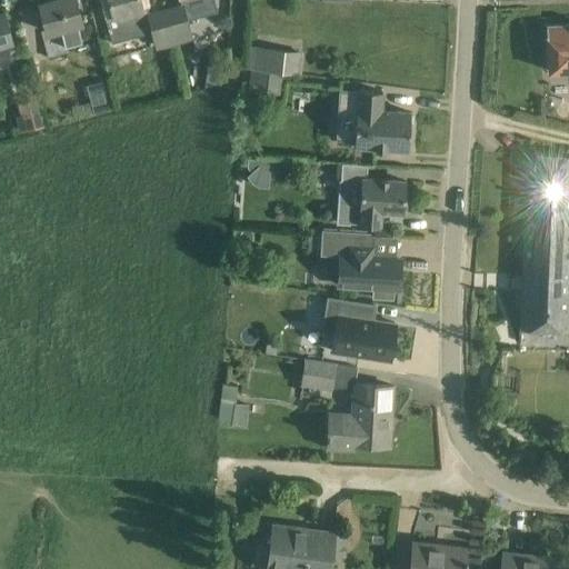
[(81,23),(79,16),(75,0),(49,0),(39,2),(47,32),(60,29),(65,47),(81,42),(77,25),(81,23)]
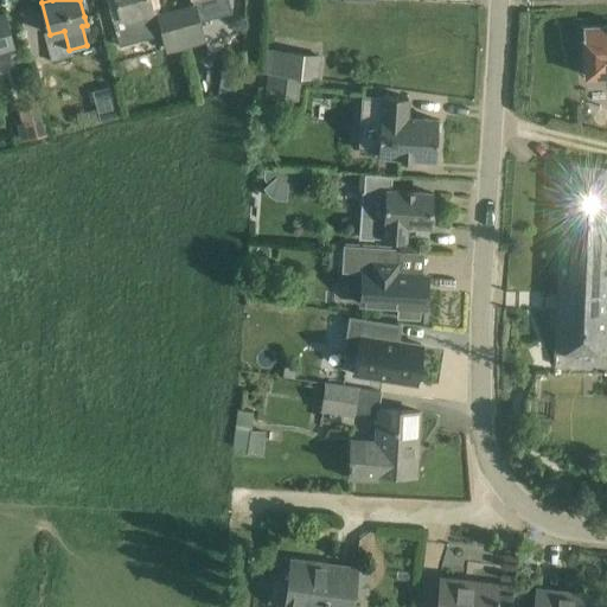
[(152,11),(148,0),(115,0),(128,45),(145,40),(138,14),(152,11)]
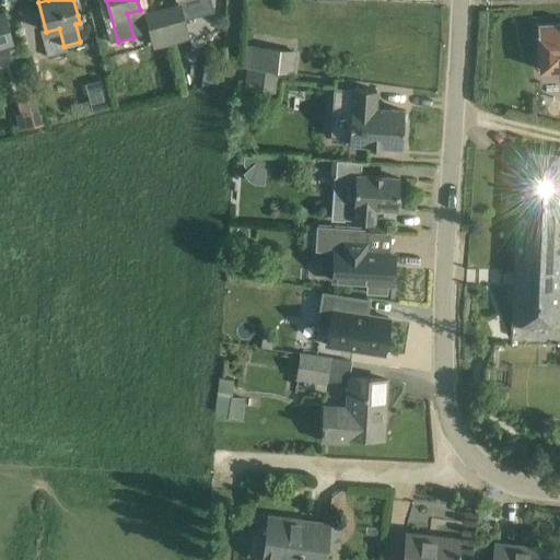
[(176,0),(178,6),(181,6),(185,18),(211,11),(208,0),(176,0)]
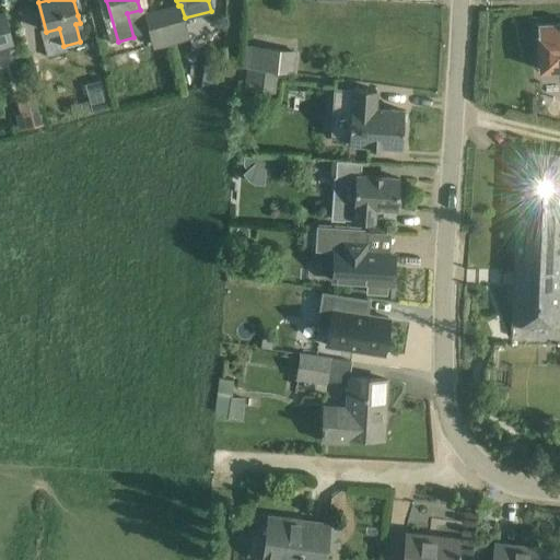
[(178,6),(162,10),(171,44),(189,39),(185,18),(181,6),(178,6)]
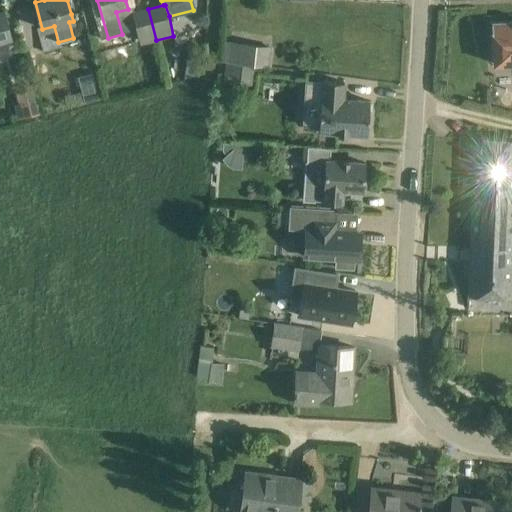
[(142,44),(156,40),(148,9),(133,13),(142,44)]
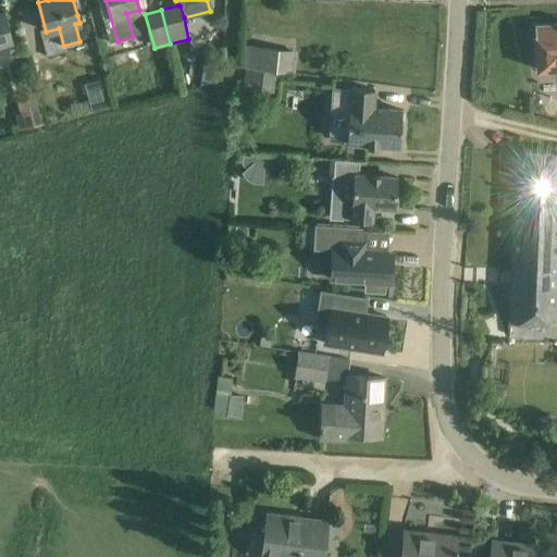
[(12,40),(10,33),(4,12),(0,13),(0,61),(12,58),(8,41),(12,40)]
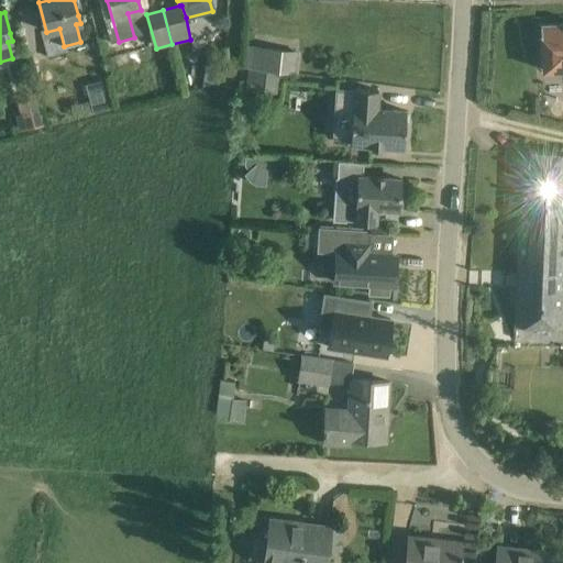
[(542,70),(562,69),(562,24),(540,26),(542,70)]
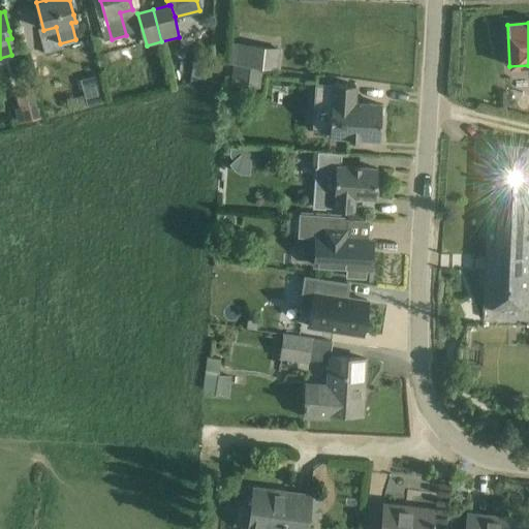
[(281,49),(231,43),(230,65),(279,70),(281,49)]
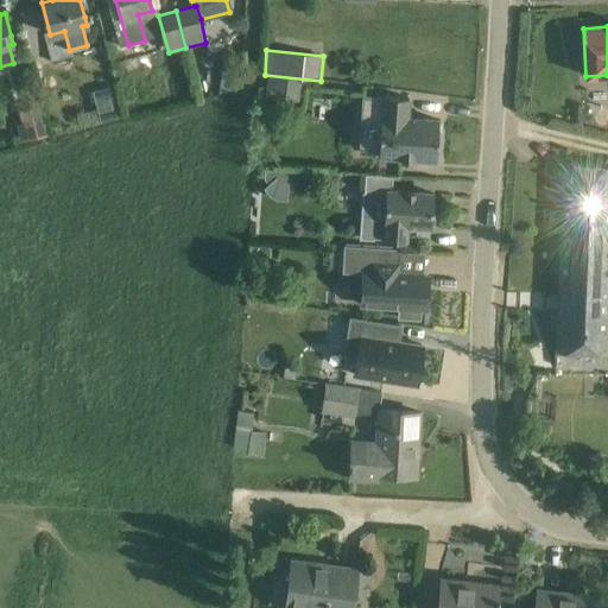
[(301,80),(267,75),(265,97),(299,101),(301,80)]
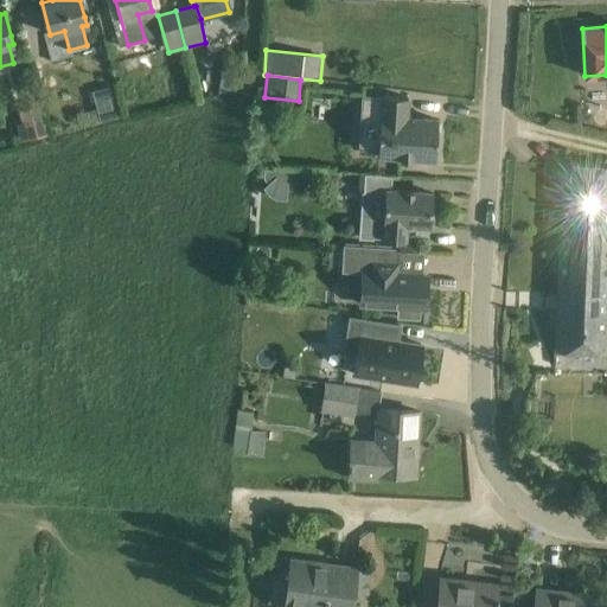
[(360,122),(359,148),(378,149),(378,157),(401,158),(401,160),(411,161),(413,159),(435,160),(438,120),(407,117),(408,98),(383,96),(383,97),(376,97),(375,117),(381,117),(381,123),(360,122)]
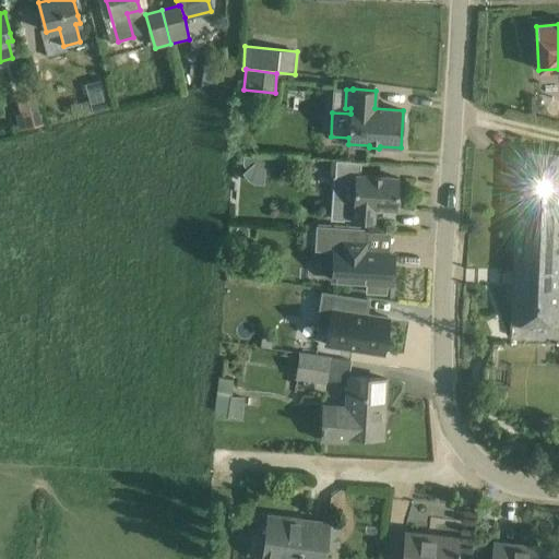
[(14,99),(21,129),(45,123),(39,95),(14,99)]
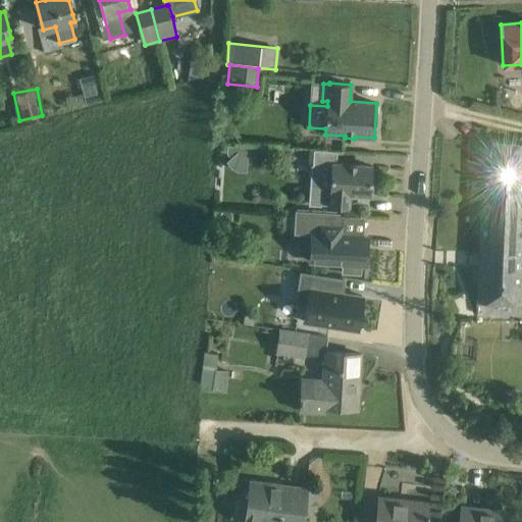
[(480,222),(521,223),(521,144),(483,143),(480,222)]
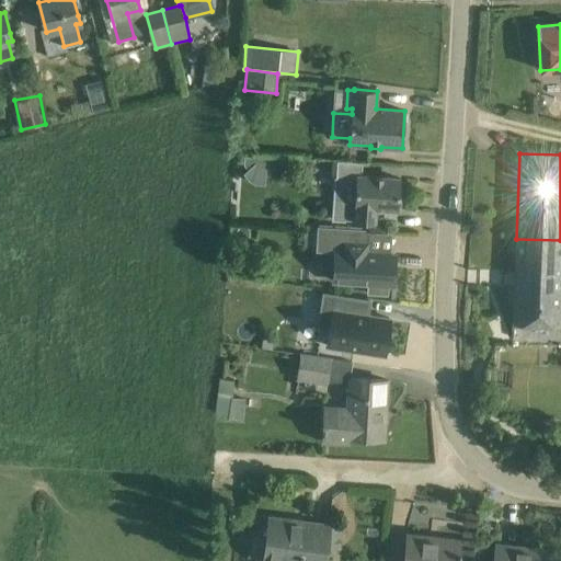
[(276,159),(244,157),(243,167),(247,171),(265,170),(265,181),(275,178),(276,159)]
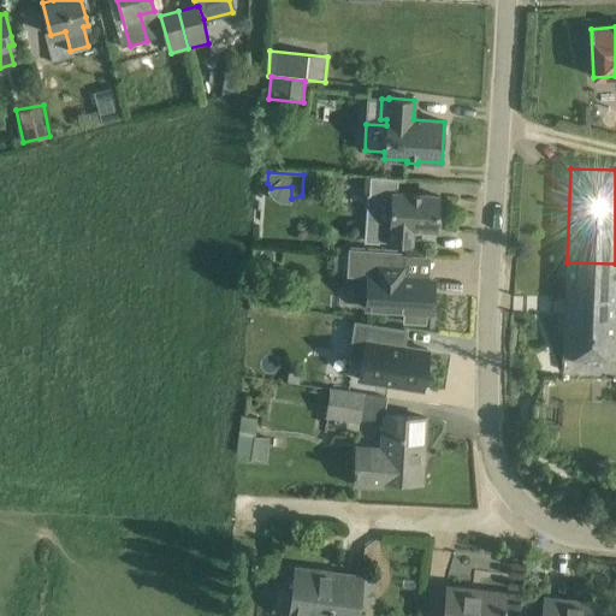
[(391,196),(368,195),(367,219),(379,219),(378,242),(390,243),(390,244),(412,246),(413,230),(437,231),(437,229),(439,226),(440,219),(438,217),(439,196),(391,193),(391,196)]
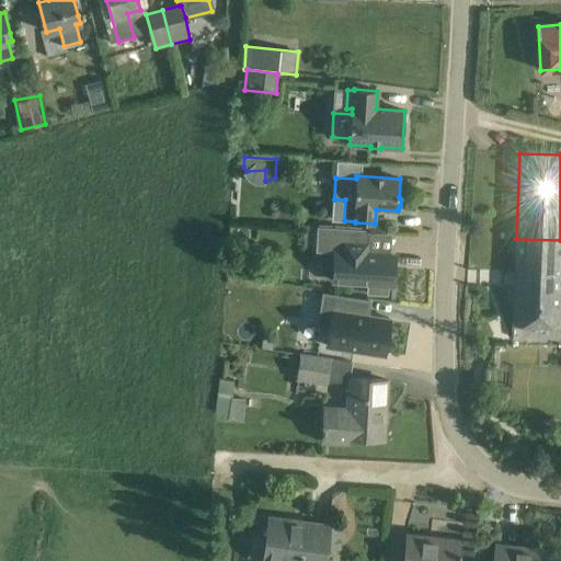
[(368,230),(318,227),(316,251),(335,252),(333,282),(368,284),(368,294),(388,295),(388,285),(393,285),(395,255),(367,253),(368,230)]
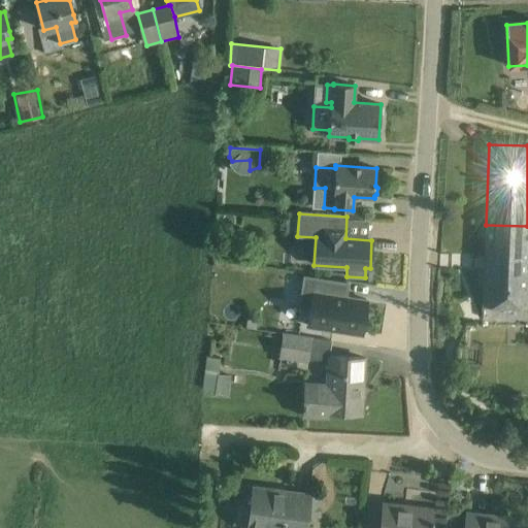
[(526,305),(527,264),(527,226),(486,225),(483,304),(526,305)]
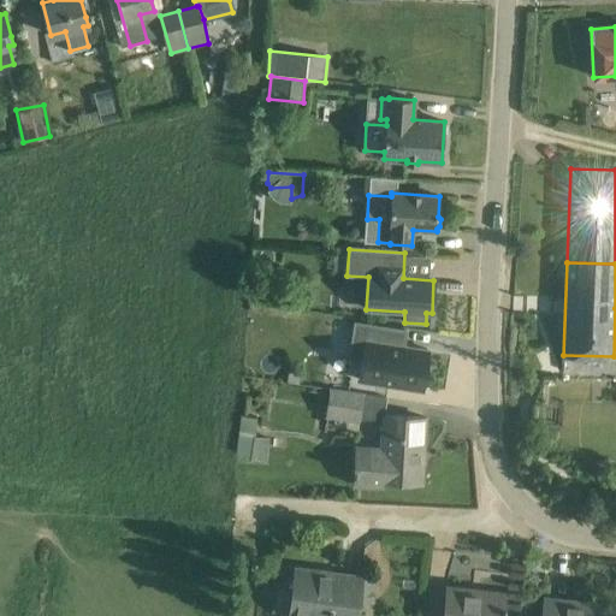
[(355,323),(350,355),(363,356),(360,379),(422,390),(428,350),(404,347),(403,347),(403,344),(398,343),(400,330),(355,323)]
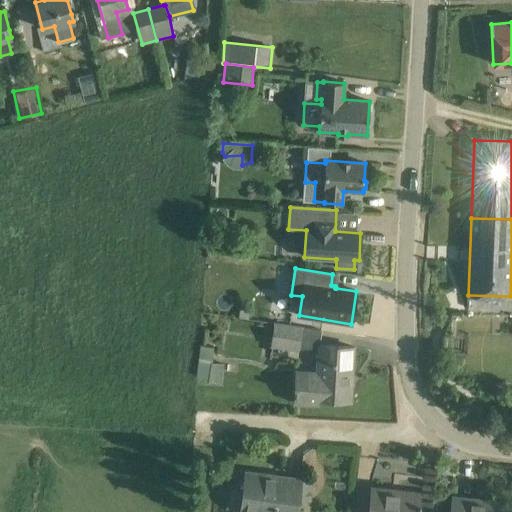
[(275,323),(271,345),(298,349),(301,327),(275,323)]
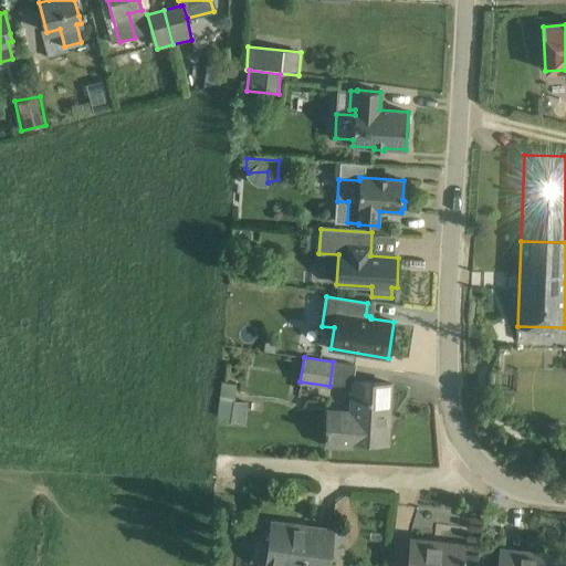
[(390,384),(353,381),(352,410),(325,408),(324,437),(326,437),(325,444),(350,446),(350,441),(385,443),(386,425),(385,425),(385,416),(388,416),(390,384)]
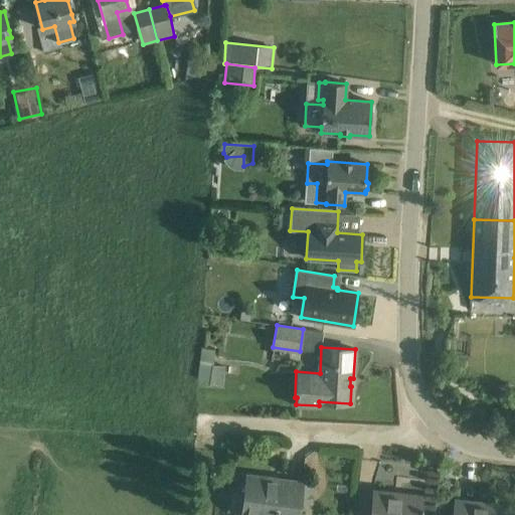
[(224,368),(200,363),(197,378),(209,380),(209,383),(221,385),(224,368)]
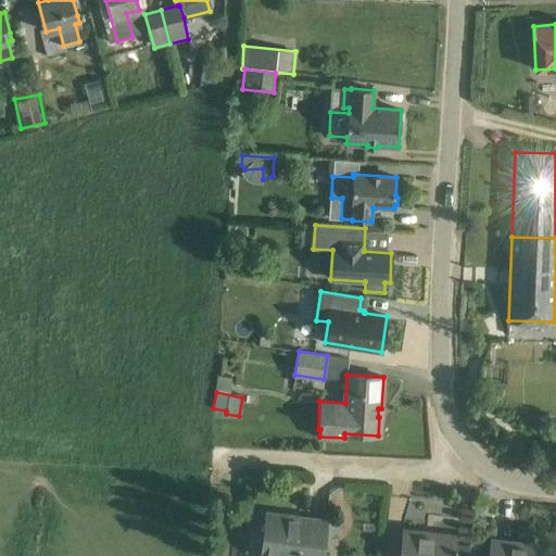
[(320,555),(324,542),(326,521),(325,520),(324,525),(288,519),(288,516),(266,513),(260,555),(320,555)]
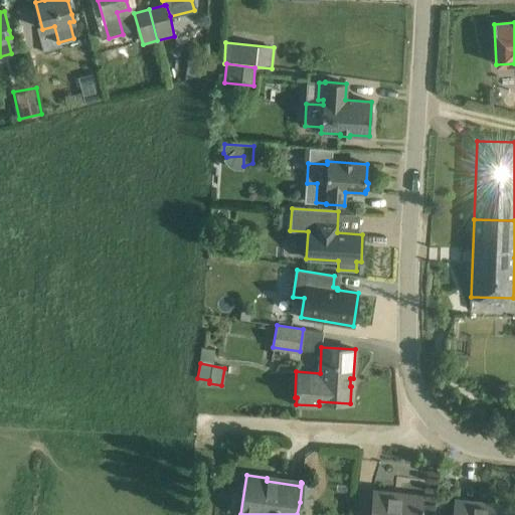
[(420,514),(421,511),(422,507),(419,506),(421,497),(374,491),(371,514),(420,514)]
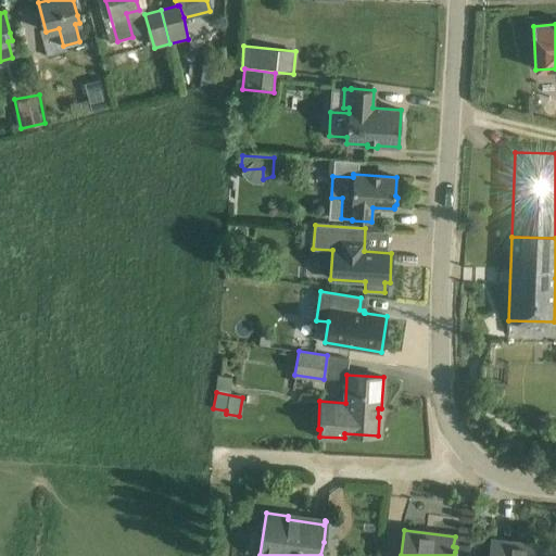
[(541,555),(542,551),(513,546),(514,543),(491,541),(489,555),(541,555)]
